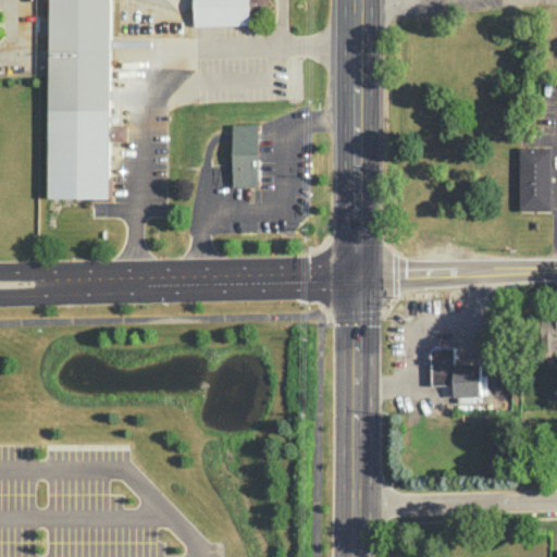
[(110,0),(50,0),(49,197),(110,198),(110,140),(127,140),(127,125),(110,125),(110,0)]
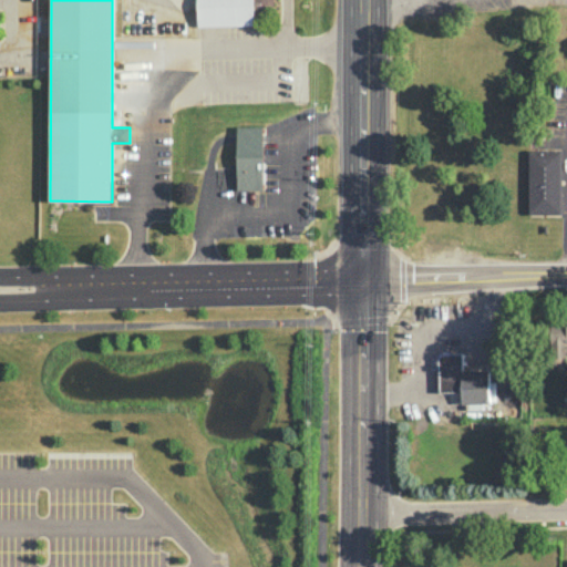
[(196,0),(197,27),(255,24),(255,16),(274,16),(272,0),(196,0)]
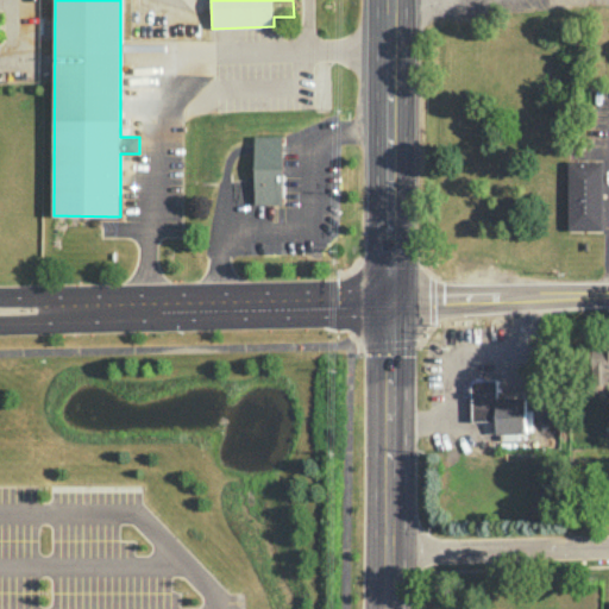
[(283,136),(255,136),(256,203),(284,203),(283,136)]
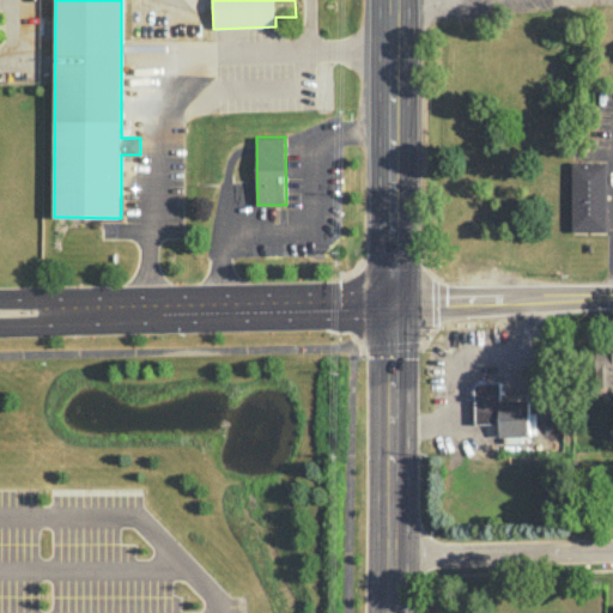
[(572,231),(606,231),(605,163),(571,163),(572,231)]
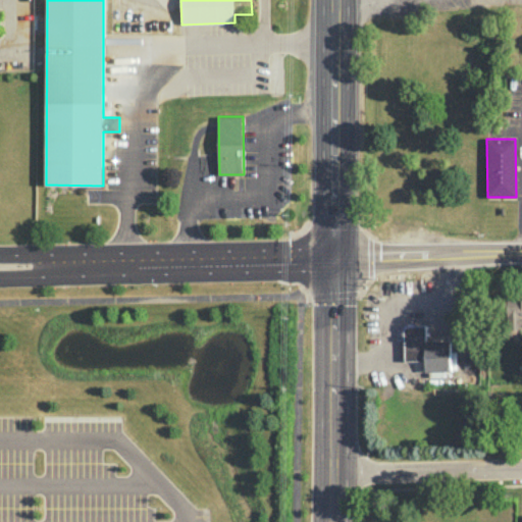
[(521,299),(507,300),(508,326),(521,325),(521,299)]
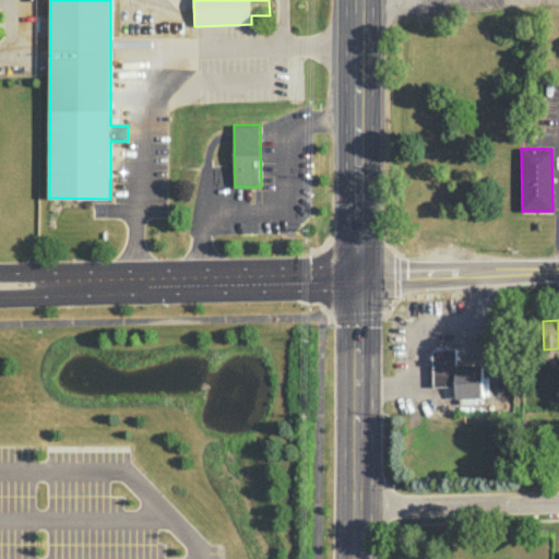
[(483,364),(456,365),(455,348),(432,348),(432,388),(455,387),(456,397),(484,396),(483,364)]
